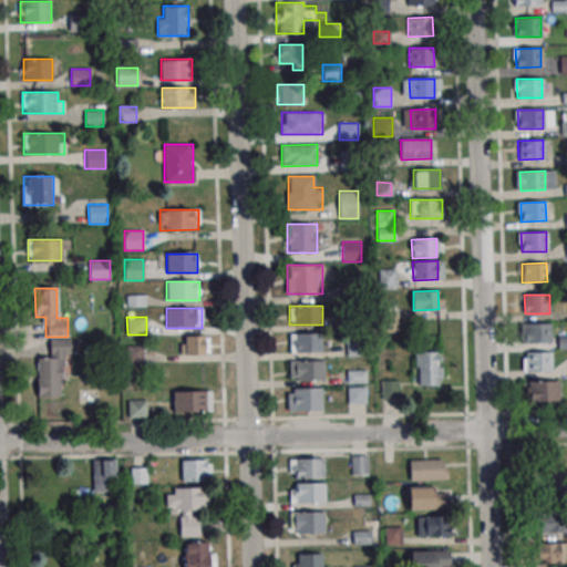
[(525,325),(549,323),(549,342),(525,343),(525,325)]
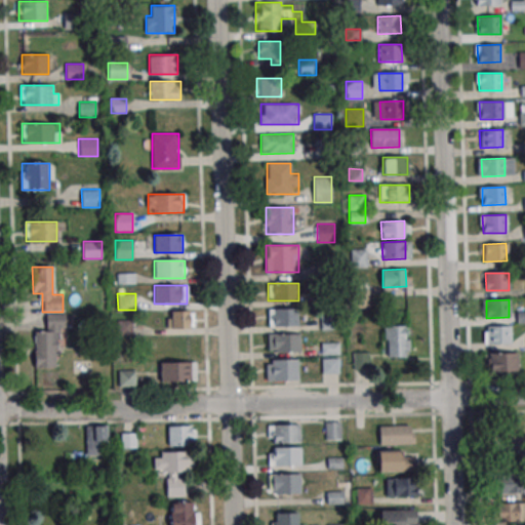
[(297,326),(297,309),(269,309),(269,326),(297,326)]
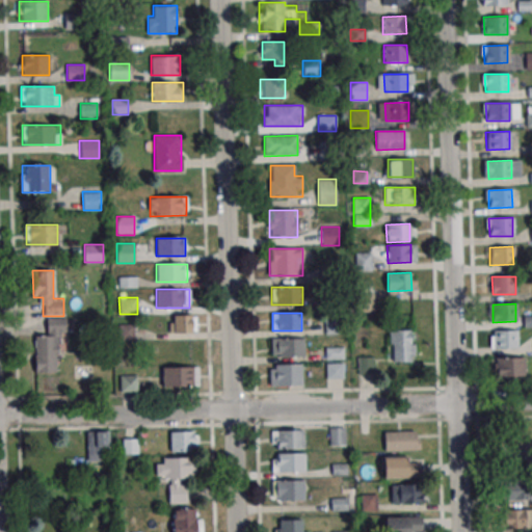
[(170,316),(170,334),(193,334),(193,316),(170,316)]
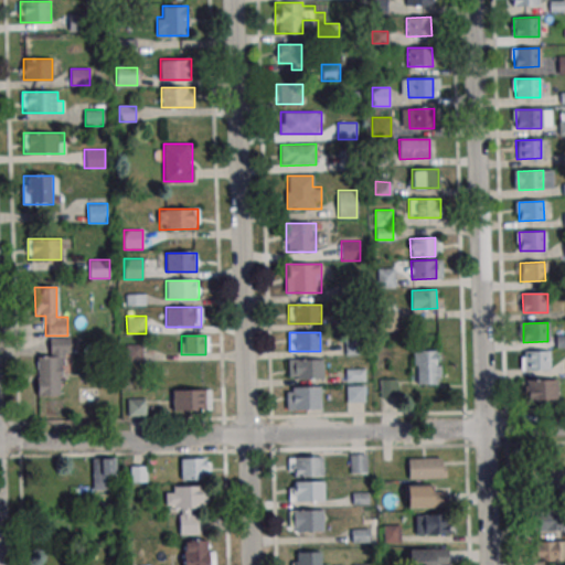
[(36,395),(62,395),(61,354),(70,353),(70,339),(49,339),(49,356),(36,356),(36,395)]
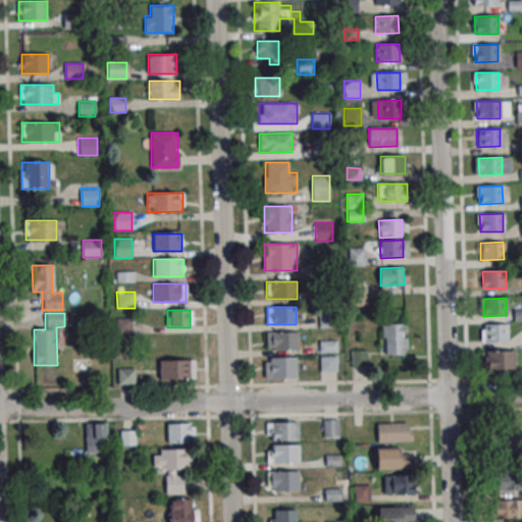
[(406,323),(383,323),(383,355),(406,355),(406,323)]
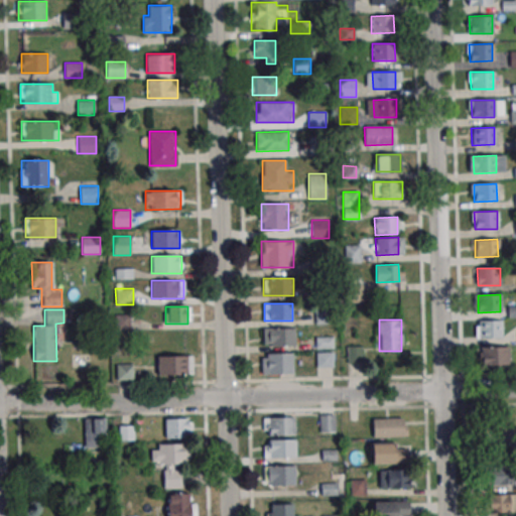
[(479,321),(501,320),(502,338),(479,339),(479,321)]
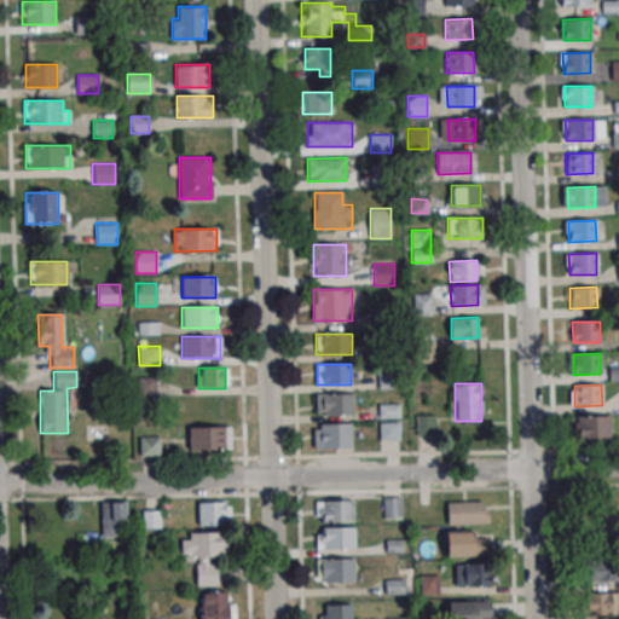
[(316,414),(353,414),(353,394),(316,394),(316,414)]
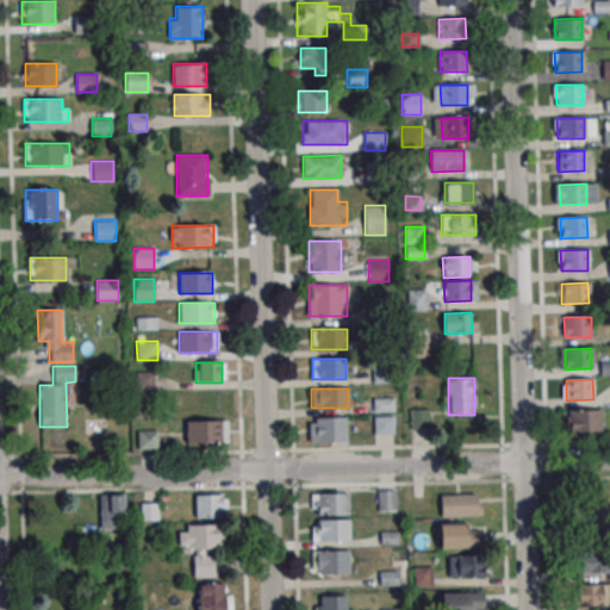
[(428,410),(411,410),(411,429),(428,429),(428,410)]
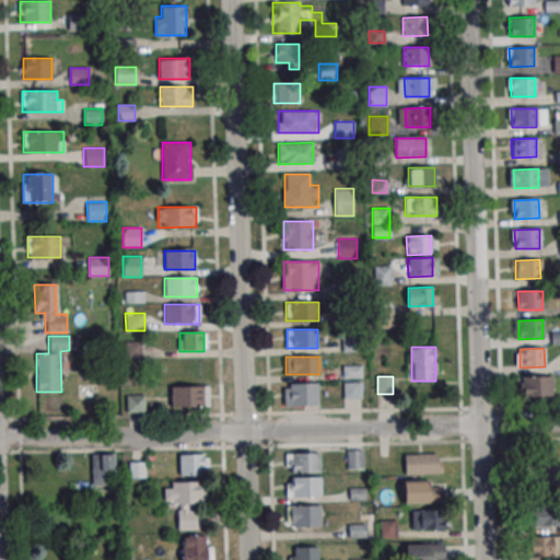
[(520,377),(520,397),(552,397),(552,377),(520,377)]
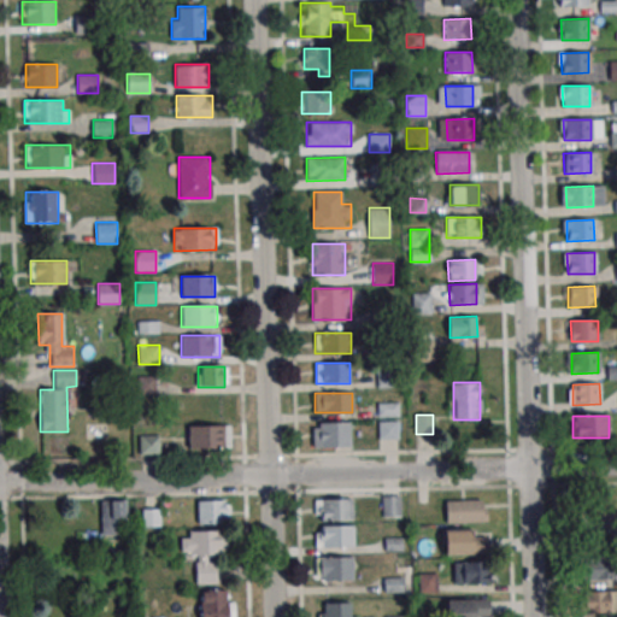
[(398,439),(398,422),(378,422),(378,439),(398,439)]
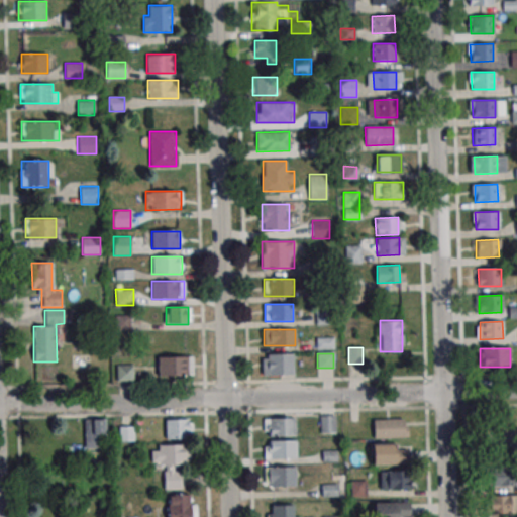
[(263,375),(293,375),(293,354),(263,354),(263,375)]
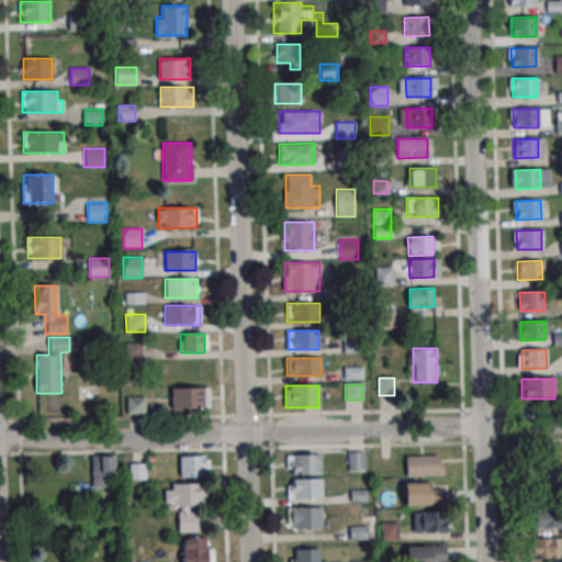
[(209,409),(209,389),(171,389),(171,409),(209,409)]
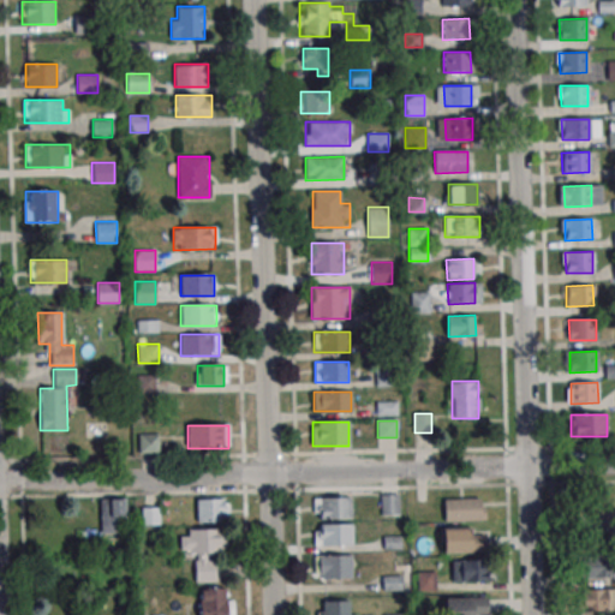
[(139,435),(139,453),(159,453),(159,435),(139,435)]
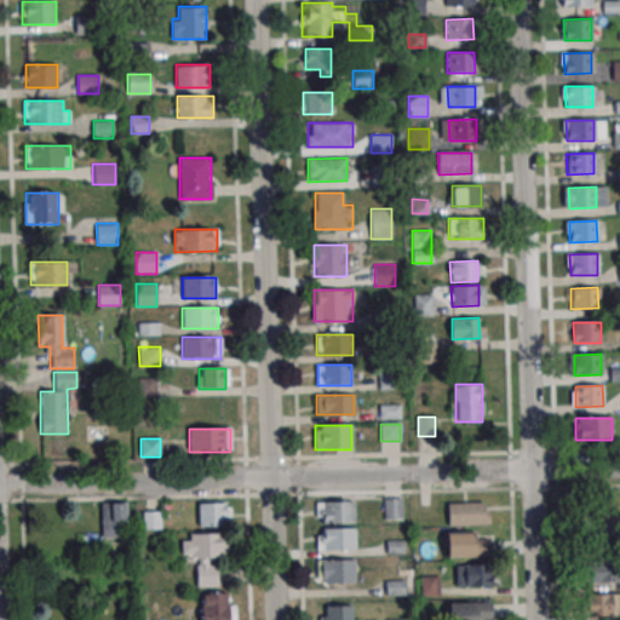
[(401,518),(401,499),(385,499),(385,518),(401,518)]
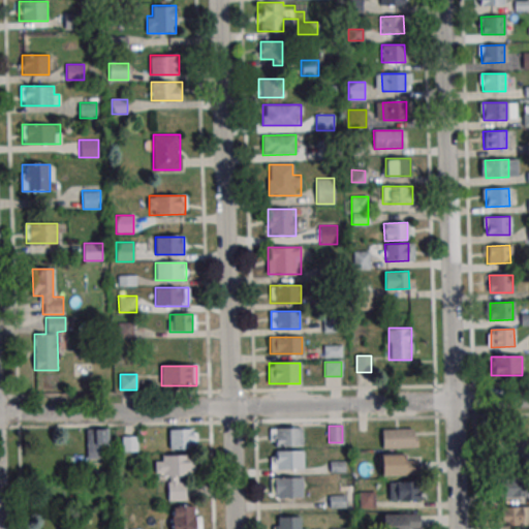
[(107,460),(107,429),(86,429),(86,460),(107,460)]
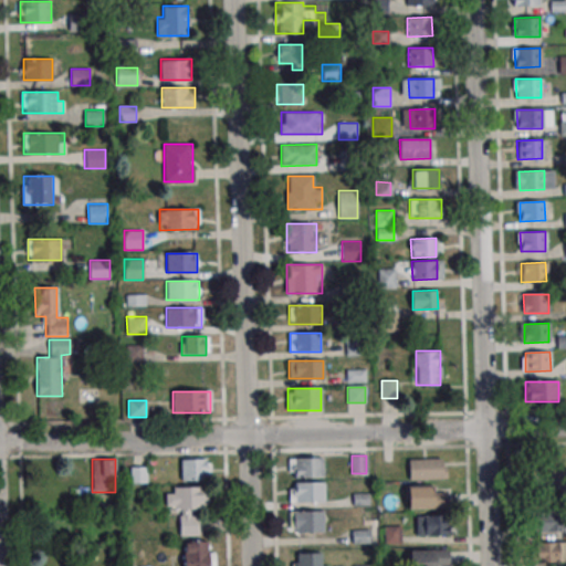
[(209,459),(181,459),(181,480),(209,480),(209,459)]
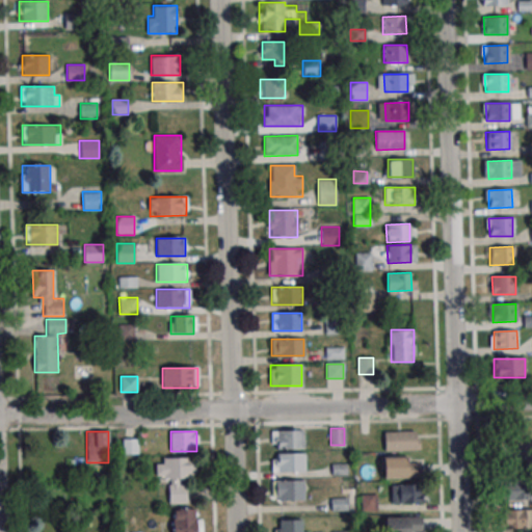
[(275,431),(302,431),(302,449),(275,449),(275,431)]
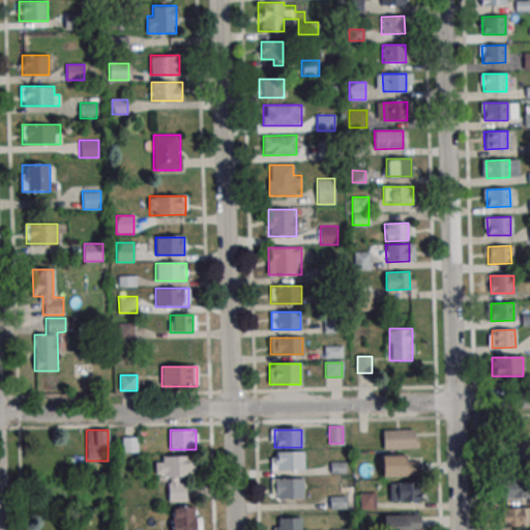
[(383,448),(417,448),(417,430),(383,430),(383,448)]
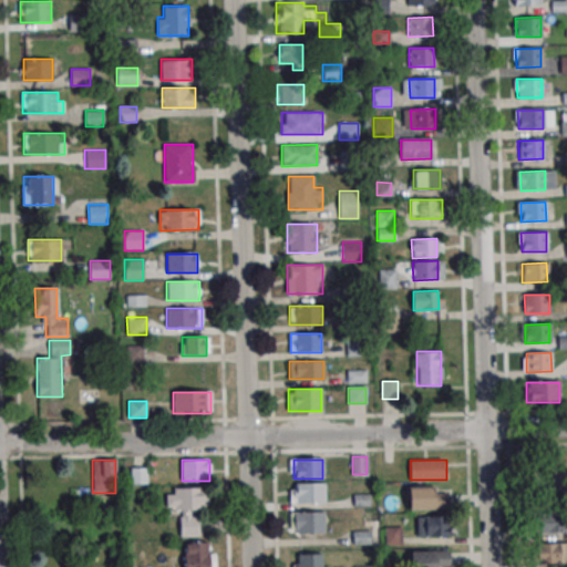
[(539,491),(550,485),(545,472),(533,477),(539,491)]
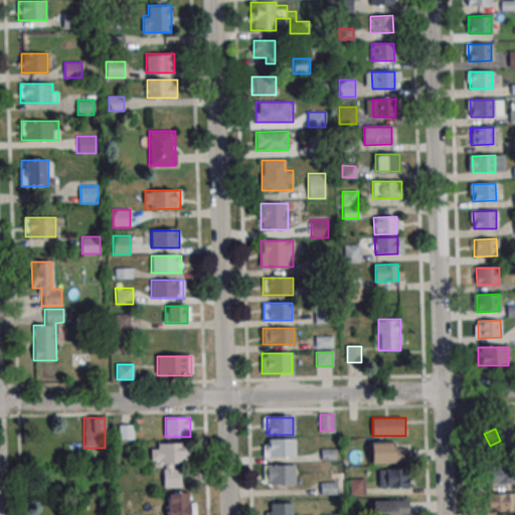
[(268,440),(294,440),(294,456),(268,457),(268,440)]
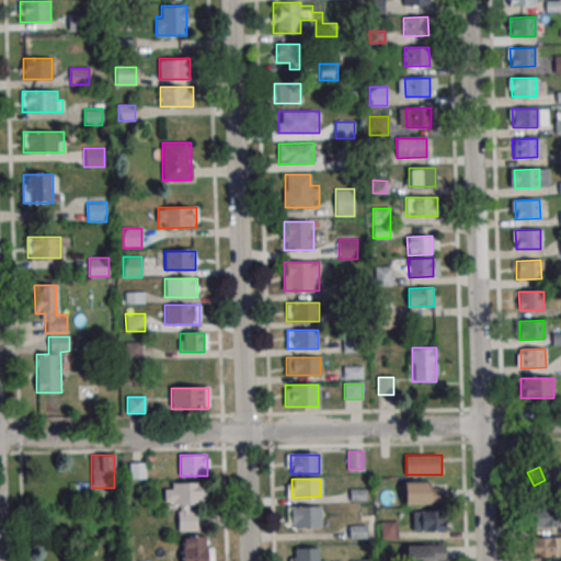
[(164,483),(164,505),(176,505),(178,530),(201,529),(201,505),(207,505),(207,482),(164,483)]
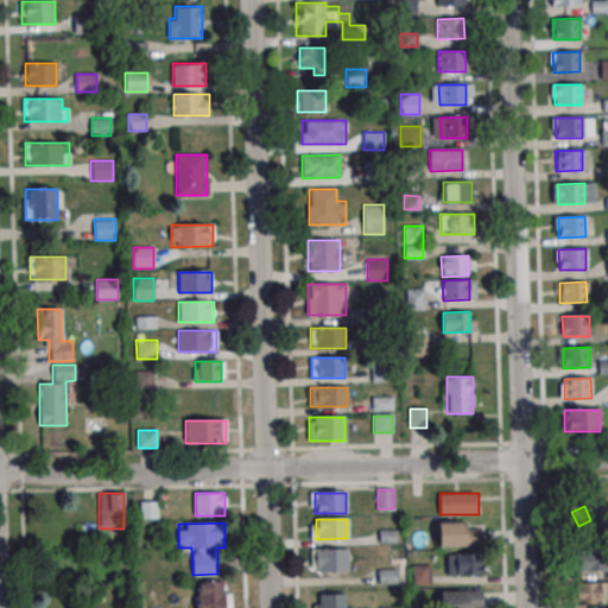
[(477,523),(436,523),(436,546),(477,546),(477,523)]
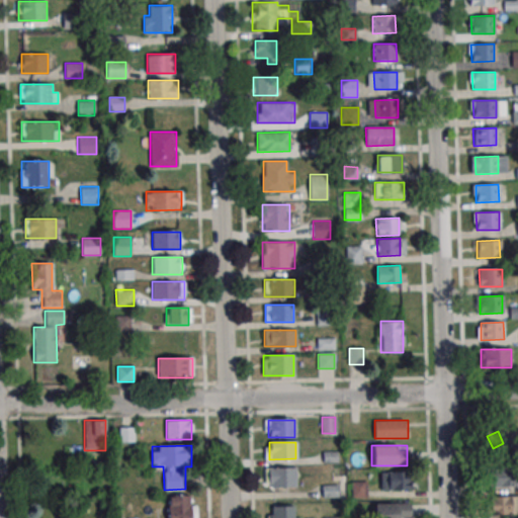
[(517,467),(489,468),(489,488),(517,487),(517,467)]
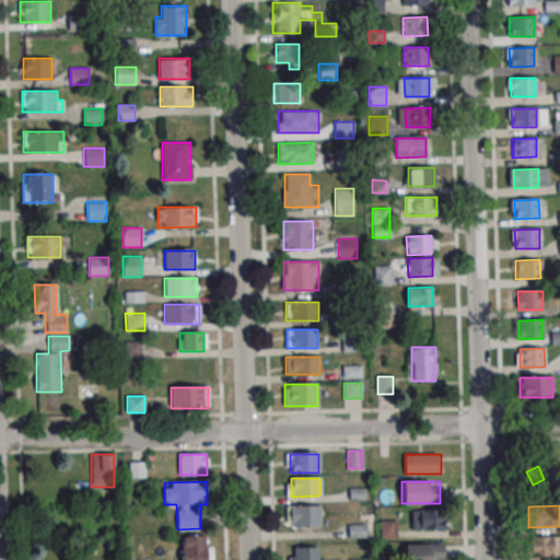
[(291,506),(319,506),(319,524),(291,525),(291,506)]
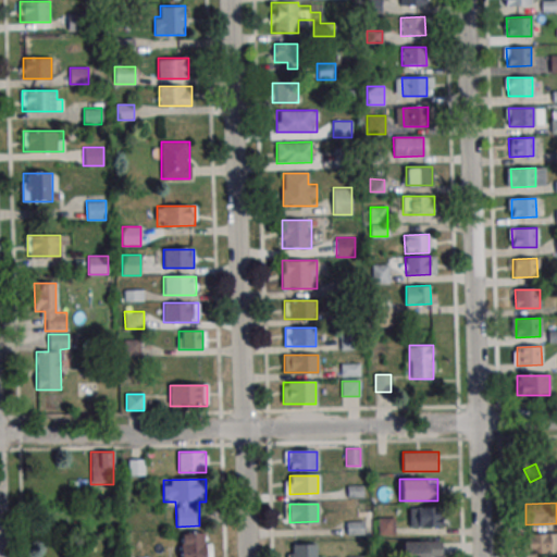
[(409,507),(409,527),(441,527),(441,507),(409,507)]
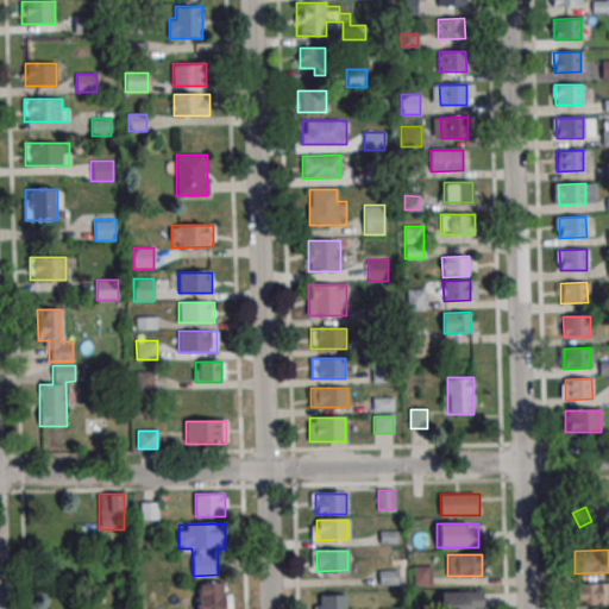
[(196,608),(228,608),(228,582),(196,582),(196,608)]
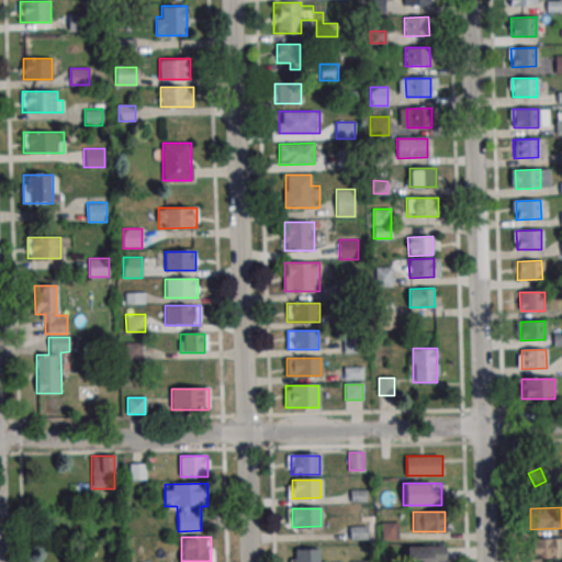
[(561,558),(561,538),(531,538),(531,559),(561,558)]
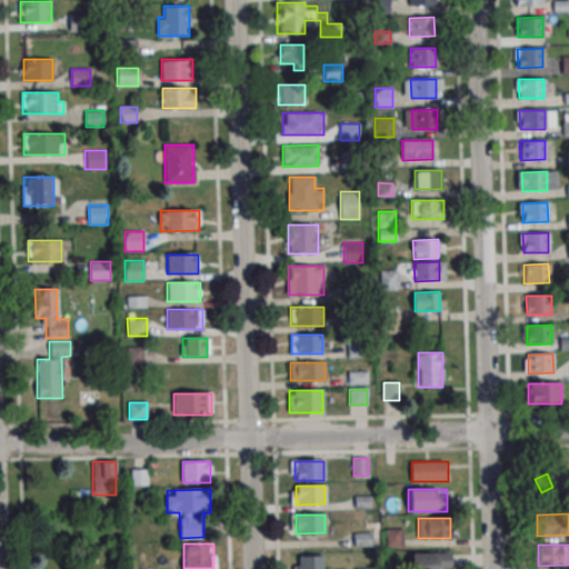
[(450,568),(451,553),(411,553),(410,568),(450,568)]
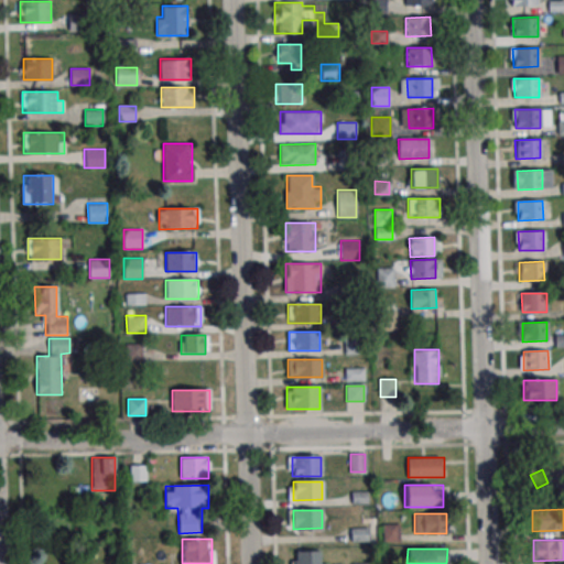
[(291,551),(291,563),(325,563),(326,551),(291,551)]
